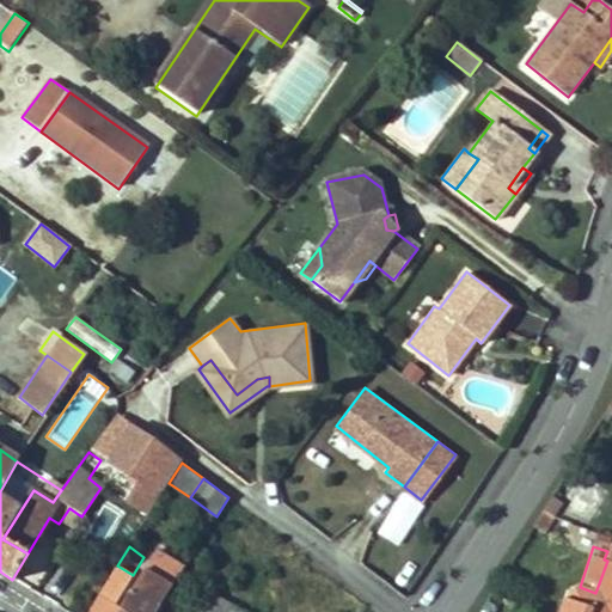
[(155,611),(172,586),(183,569),(157,551),(117,611),(155,611)]
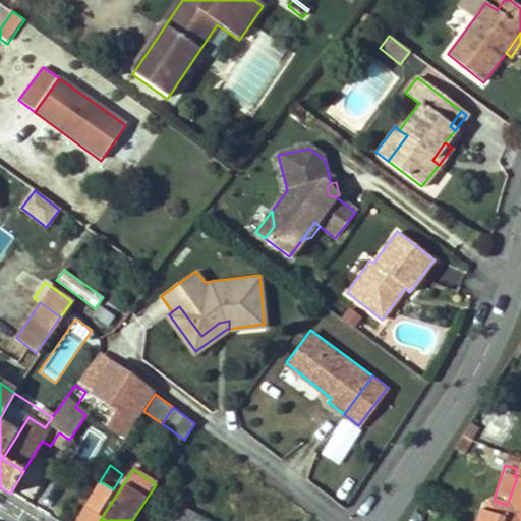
[(520,520),(520,478),(517,477),(507,505),(501,520),(520,520)]
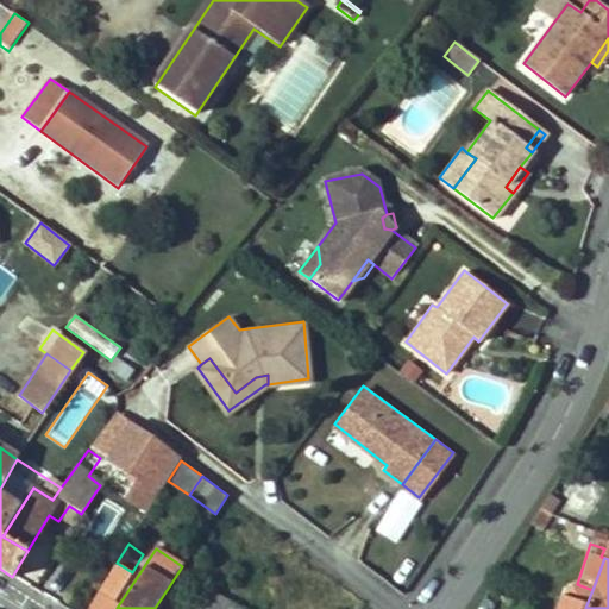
[(117,563),(87,608),(108,608),(132,572),(117,563)]
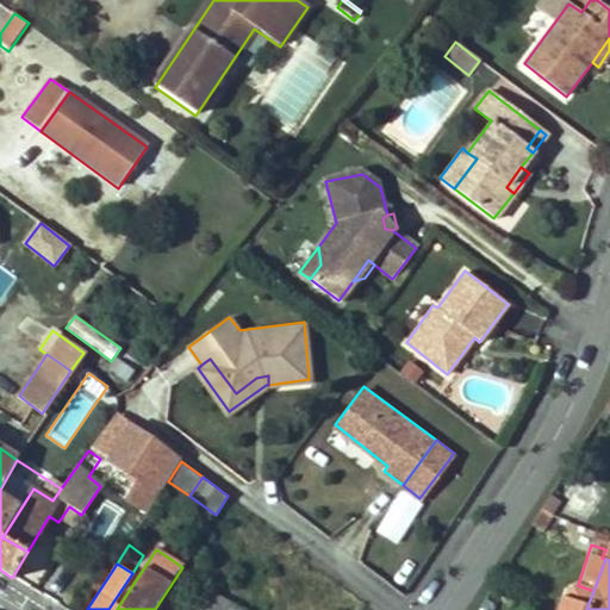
[(200,609),(204,605),(172,584),(155,609),(200,609)]
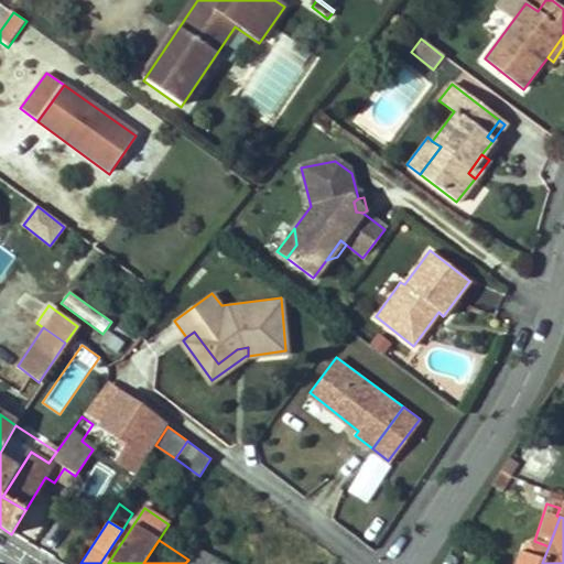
[(525,543),(522,553),(519,552),(514,563),(542,563),(549,548),(533,542),(525,543)]
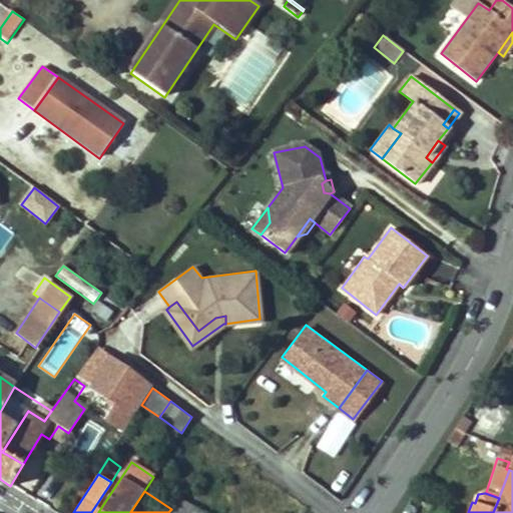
[(171,509),(168,512),(199,512),(178,499),(171,509)]
